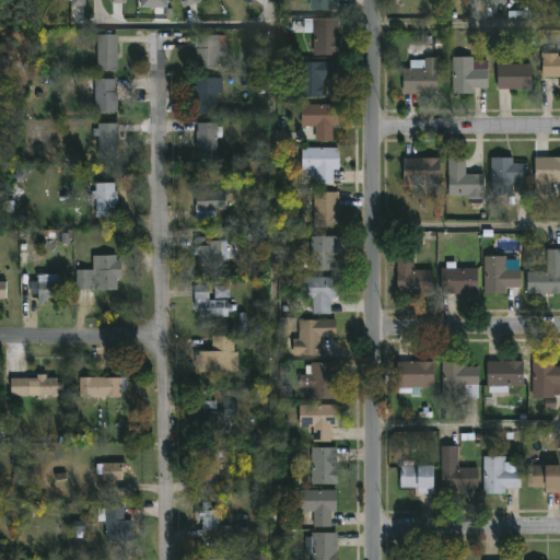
[(333,0),(333,10),(308,10),(308,0),(333,0)]
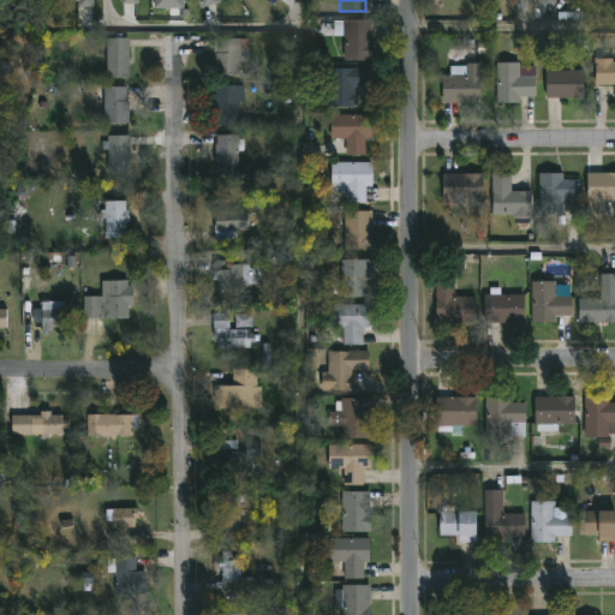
[(370,22),(370,61),(341,61),(341,22),(370,22)]
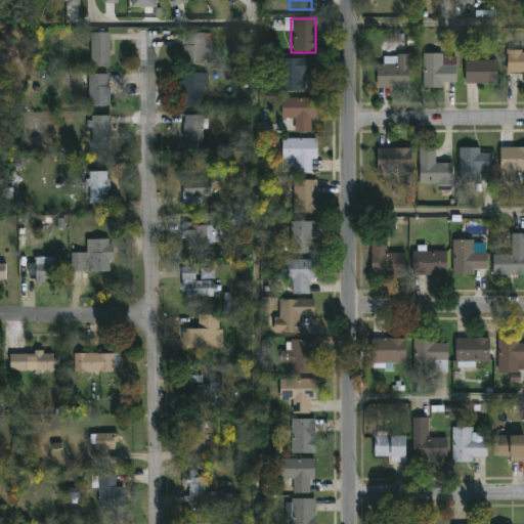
[(89,68),(89,33),(108,33),(108,68),(89,68)]
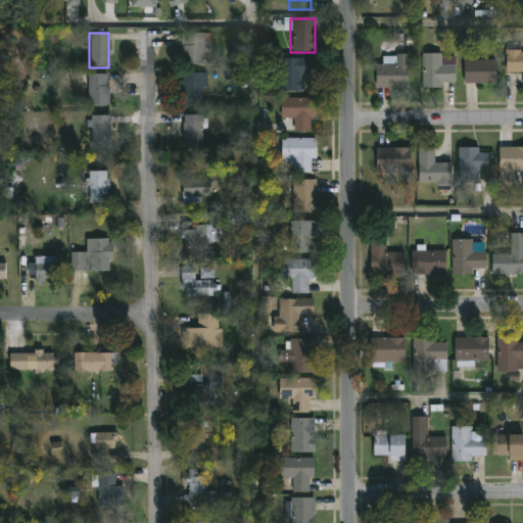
[(207,34),(207,65),(184,65),(184,34),(207,34)]
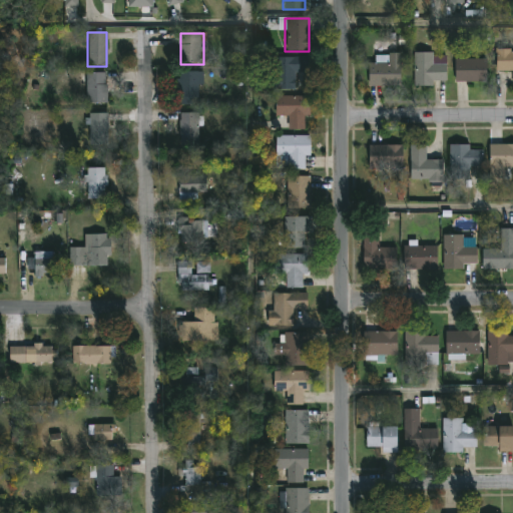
[(496,71),(496,50),(512,50),(512,85),(512,71),(496,71)]
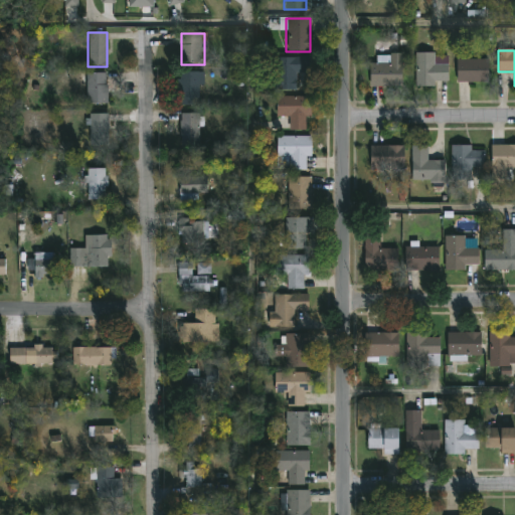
[(415,53),(447,54),(447,86),(414,86),(415,53)]
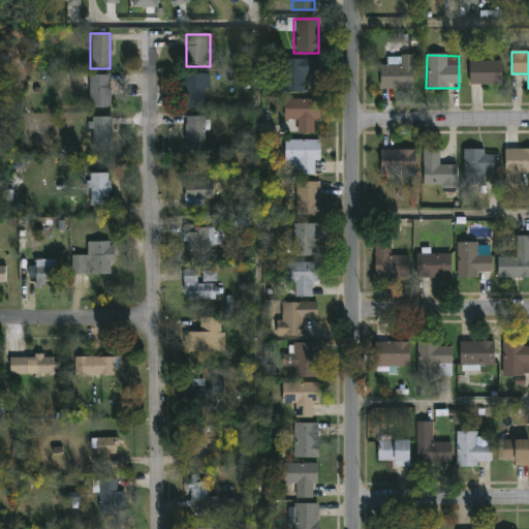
[(412,89),(379,89),(379,65),(387,65),(387,56),(412,56),(412,89)]
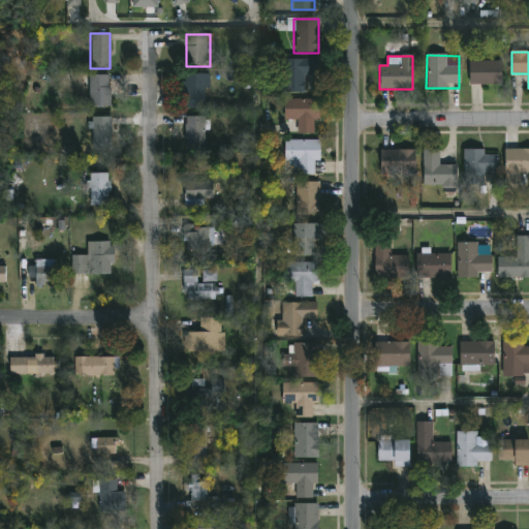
[(303,93),(284,93),(284,59),(314,59),(314,76),(303,76),(303,93)]
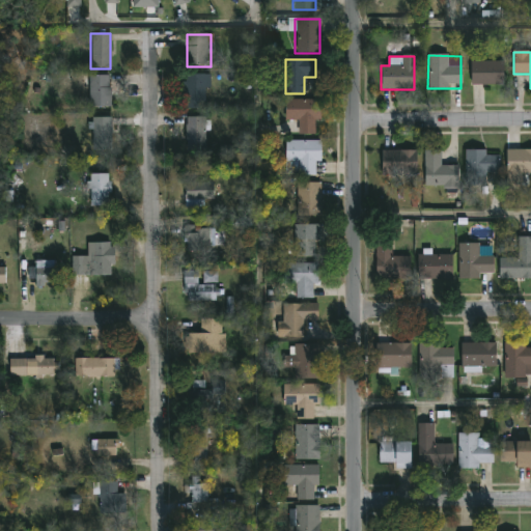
[(469,85),(469,61),(503,61),(503,85),(469,85)]
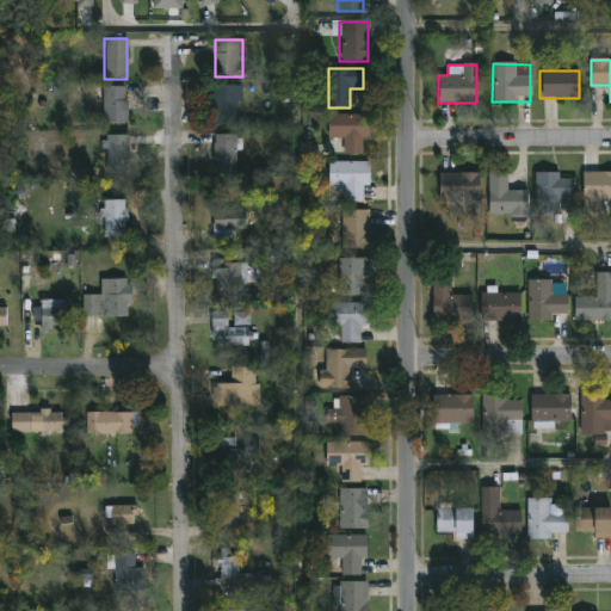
[(239,86),(239,125),(210,125),(210,86),(239,86)]
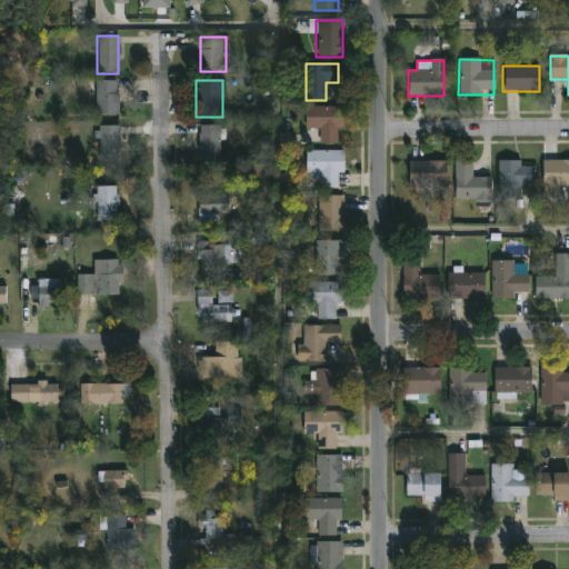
[(95,116),(95,81),(118,81),(118,116),(95,116)]
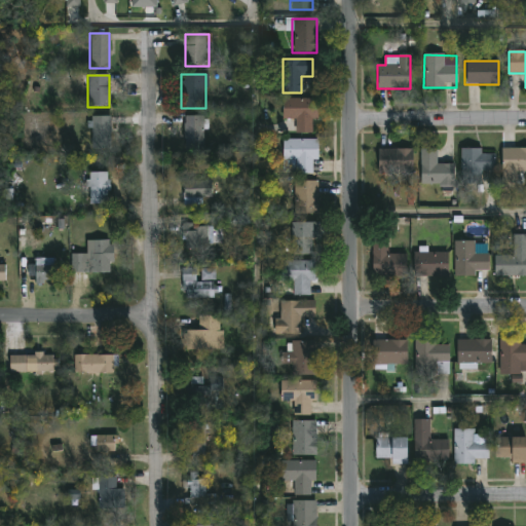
[(317,120),(312,120),(312,134),(294,134),(294,119),(282,119),(282,100),(317,100),(317,120)]
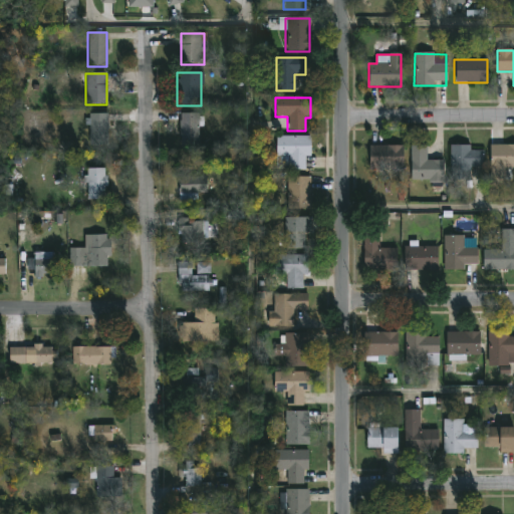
[(106,114),(106,145),(88,145),(88,114),(106,114)]
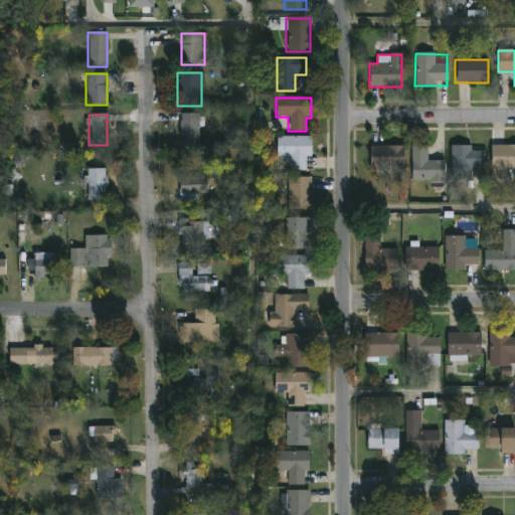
[(179,147),(179,115),(200,115),(200,147),(179,147)]
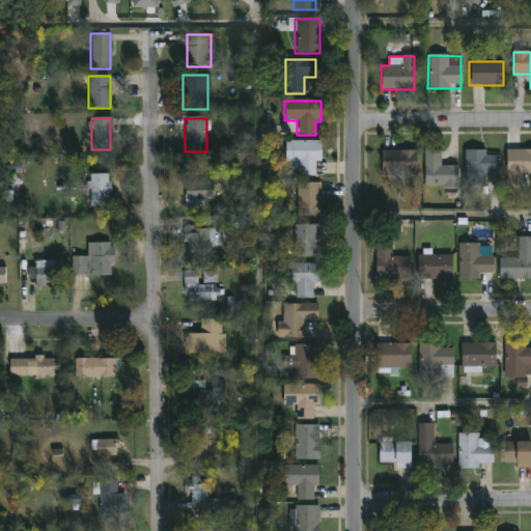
[(284,175),(284,141),(320,141),(320,163),(315,163),(315,175),(284,175)]
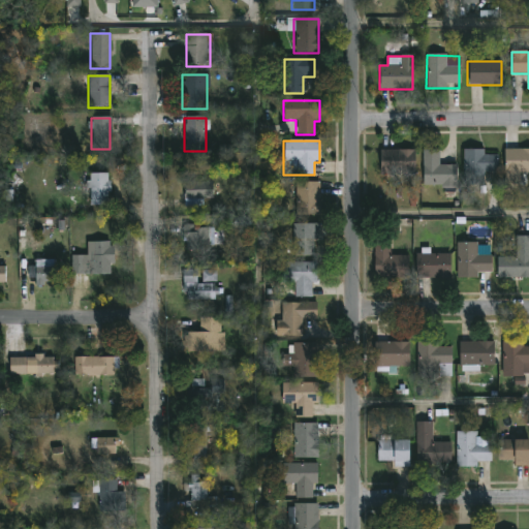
[(497,172),(481,172),(481,185),(463,185),(463,150),(484,150),(484,155),(497,155),(497,172)]
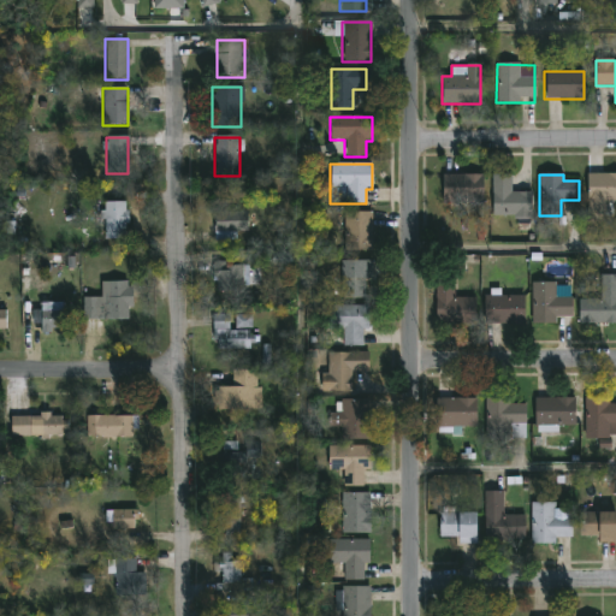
[(615,175),(615,203),(605,203),(605,224),(586,224),(586,175),(615,175)]
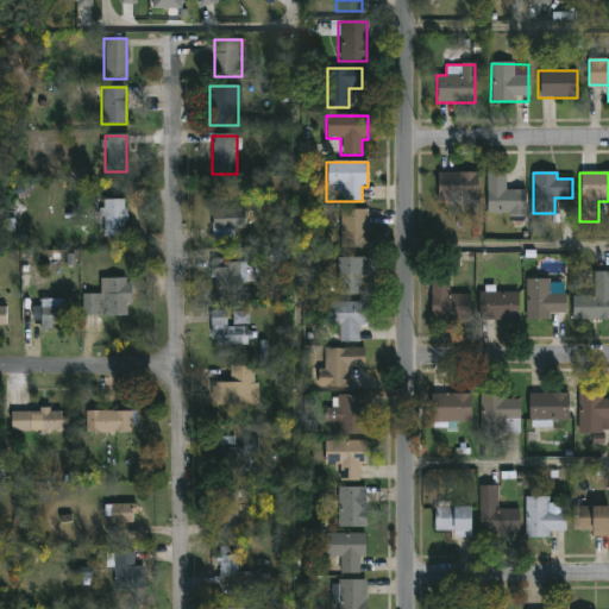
[(437,174),(477,174),(477,201),(437,201),(437,174)]
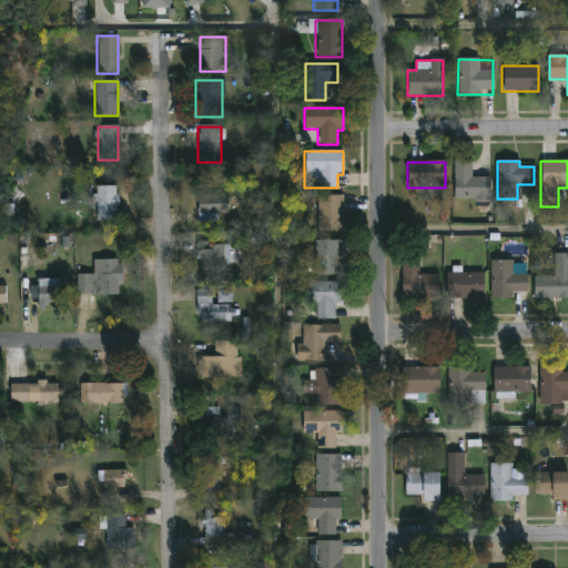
[(470,162),(470,178),(489,178),(489,201),(453,201),(453,162),(470,162)]
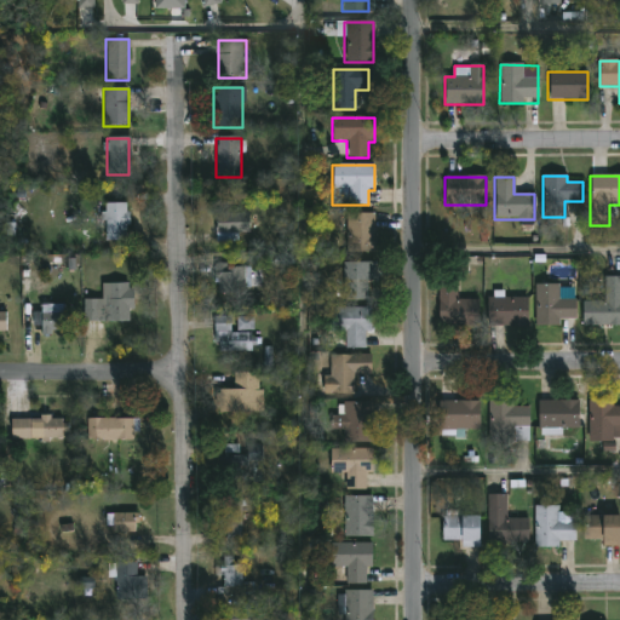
[(104,205),(127,205),(127,242),(104,242),(104,205)]
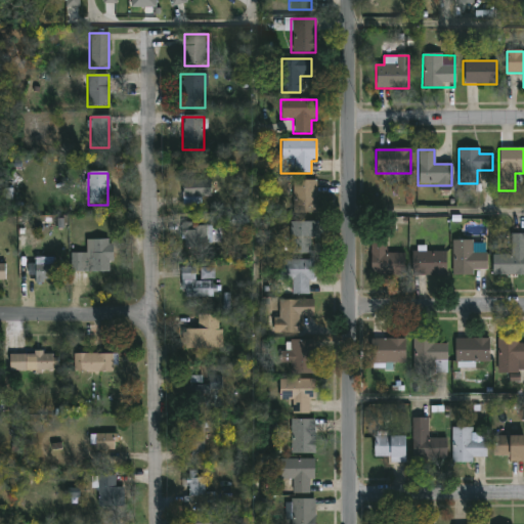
[(182,204),(182,180),(210,180),(210,204),(182,204)]
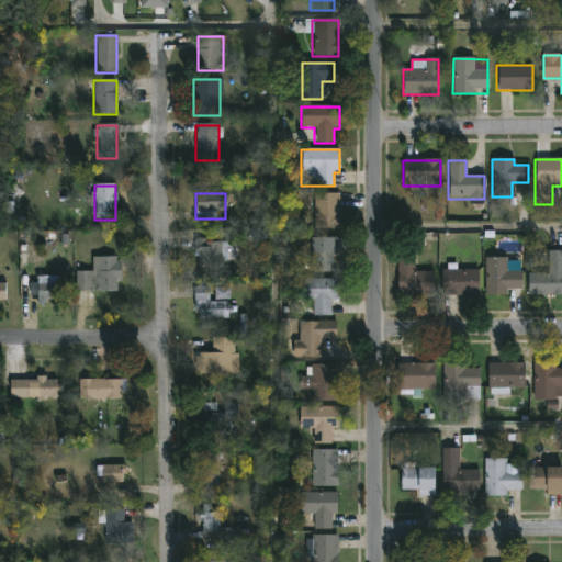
[(341,229),(313,229),(313,194),(341,194),(341,229)]
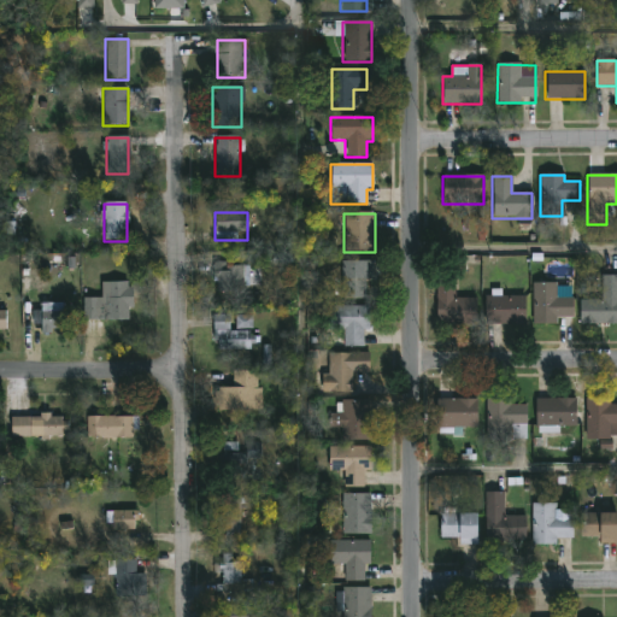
[(369,262),(368,299),(340,298),(341,262),(369,262)]
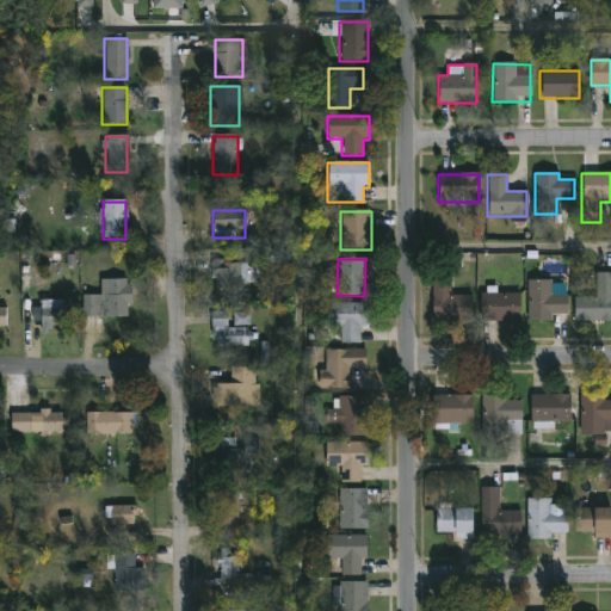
[(245,289),(211,289),(211,264),(245,264),(245,289)]
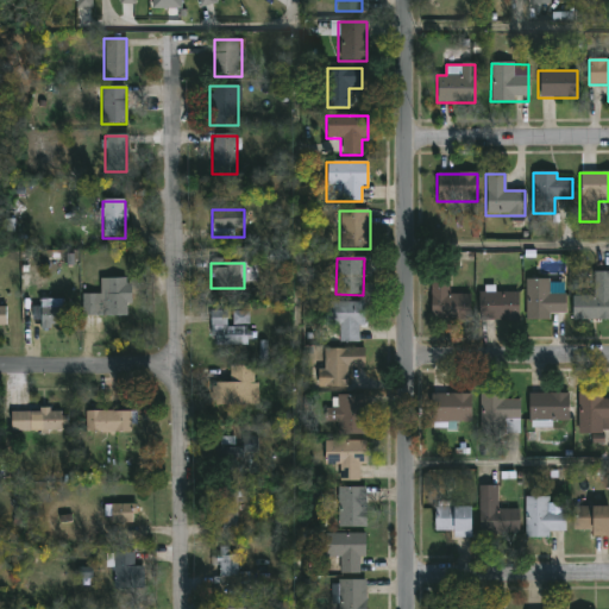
[(429,272),(447,272),(447,295),(470,295),(470,319),(431,319),(429,272)]
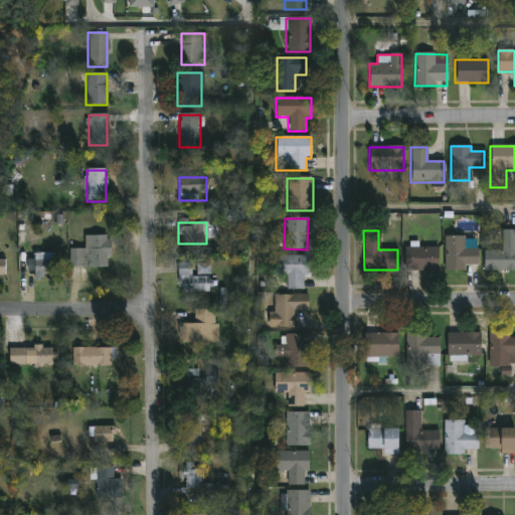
[(514,230),(514,271),(483,271),(483,250),(501,250),(501,230),(514,230)]
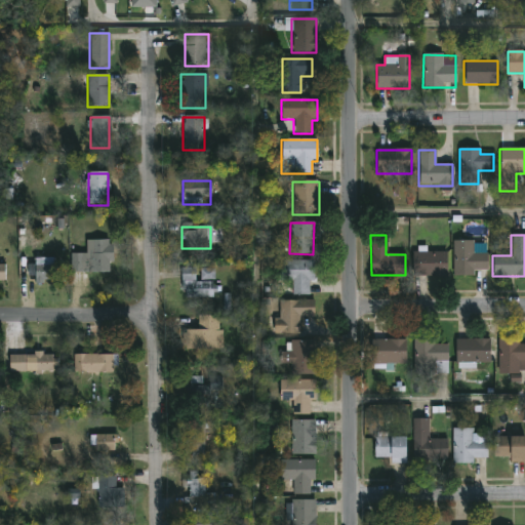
[(70,273),(70,253),(86,253),(86,240),(112,240),(112,273),(70,273)]
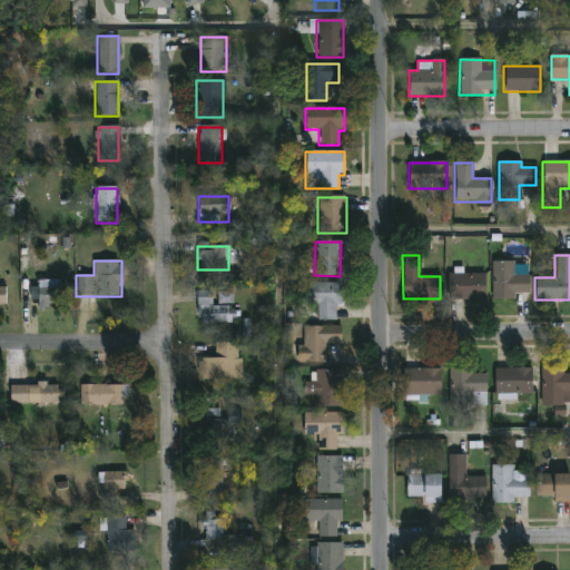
[(512,262),(513,276),(528,276),(528,297),(492,298),(492,262),(512,262)]
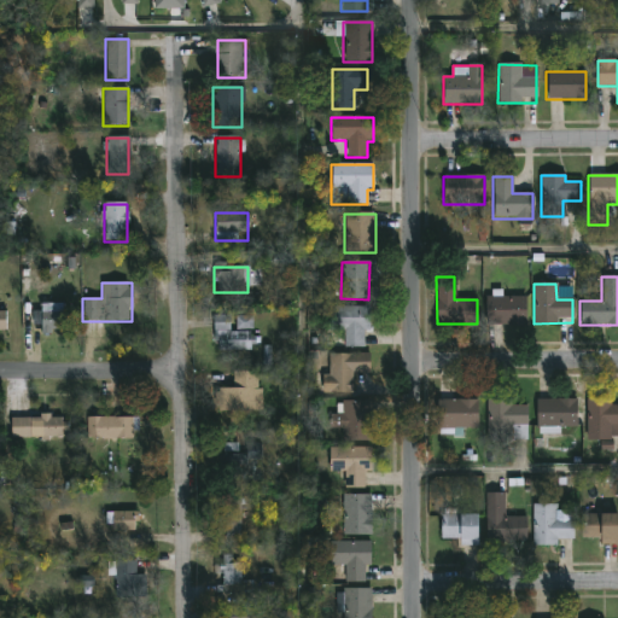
[(485,297),(525,297),(525,325),(485,325),(485,297)]
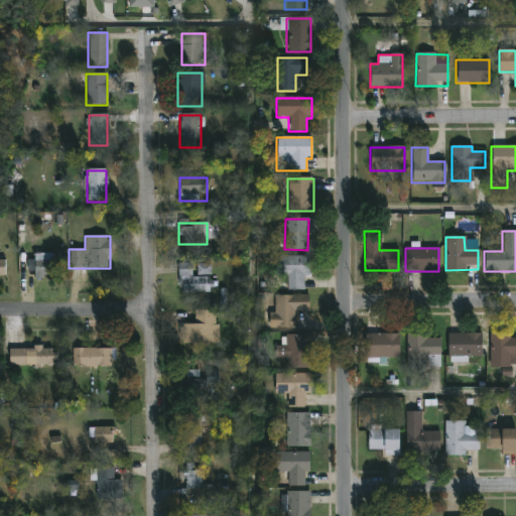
[(34,253),(51,253),(51,278),(34,278),(34,253)]
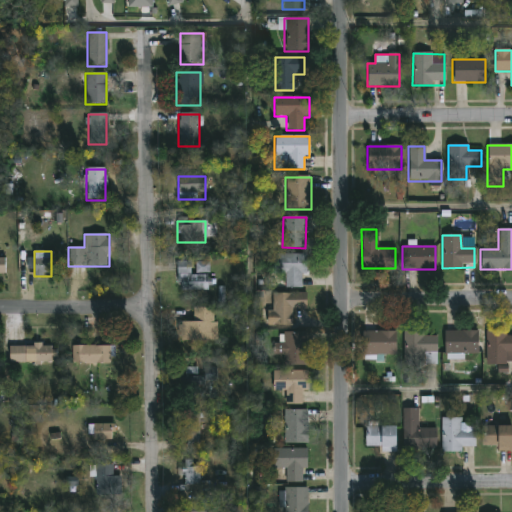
[(282,288),(282,254),(302,254),(302,288),(282,288)]
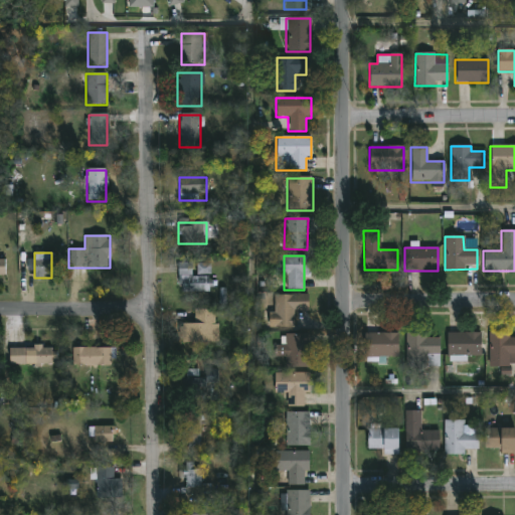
[(178,263),(193,263),(193,264),(211,264),(211,292),(178,292),(178,263)]
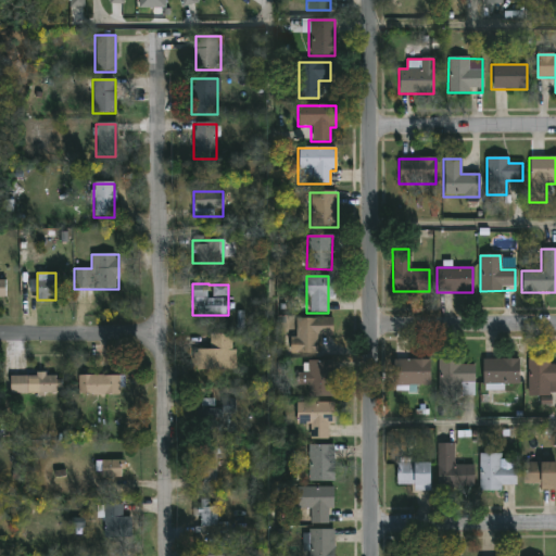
[(289,337),(294,337),(294,318),(332,318),(332,336),(317,336),(317,354),(289,354),(289,337)]
